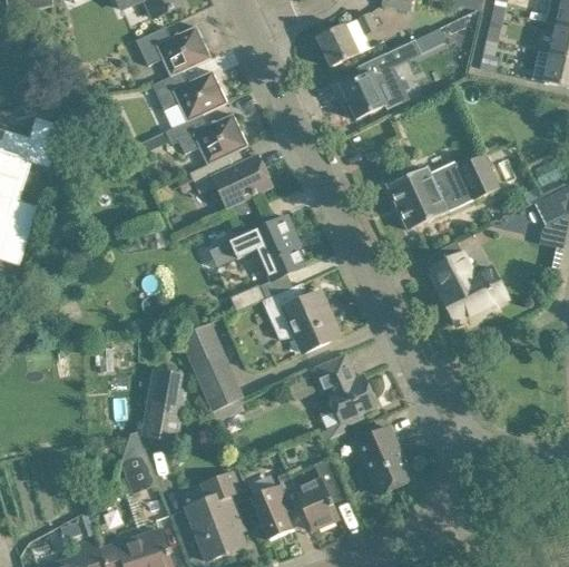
[(3,0),(6,15),(51,5),(50,0),(3,0)]
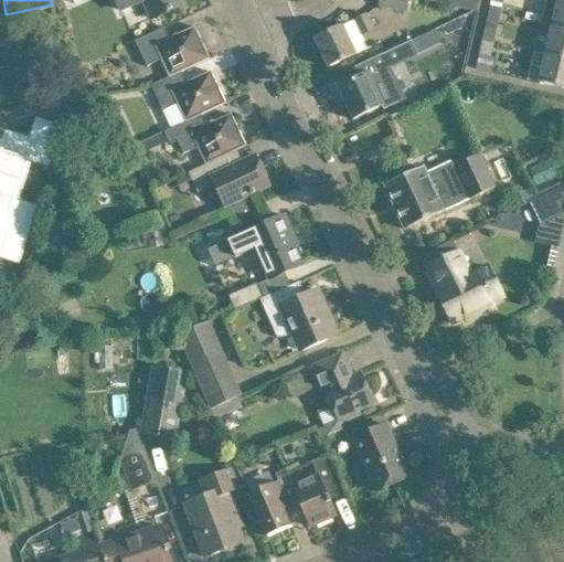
[(116,0),(119,7),(134,0),(144,0),(151,16),(179,3),(177,0),(116,0)]
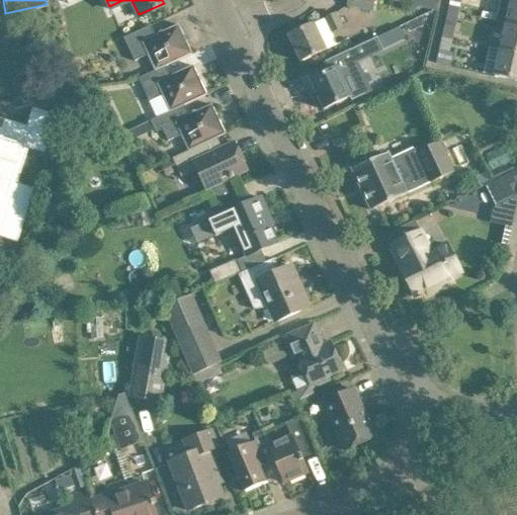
[(346,0),(346,3),(370,8),(371,0),(346,0)]
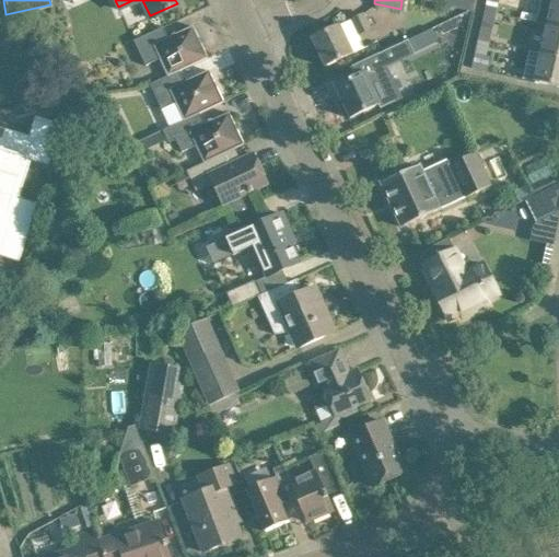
[(434,0),(444,2),(473,10),(475,0),(434,0)]
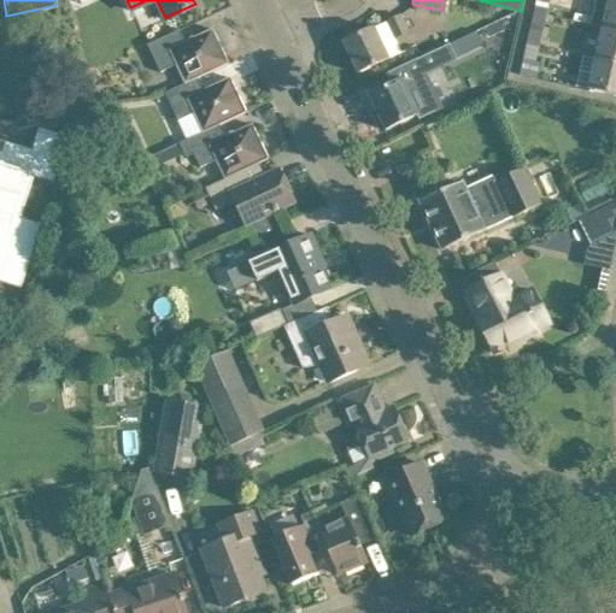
[(615,28),(615,0),(594,0),(590,23),(602,25),(615,28)]
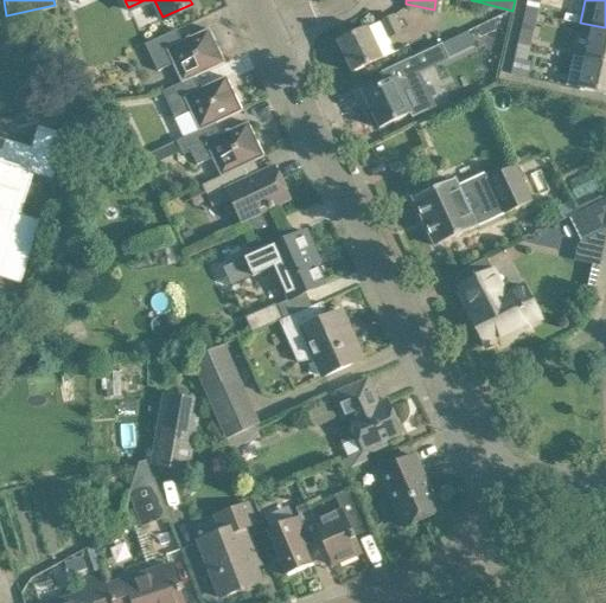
[(529,43),(536,12),(537,6),(524,4),(516,40),(529,43)]
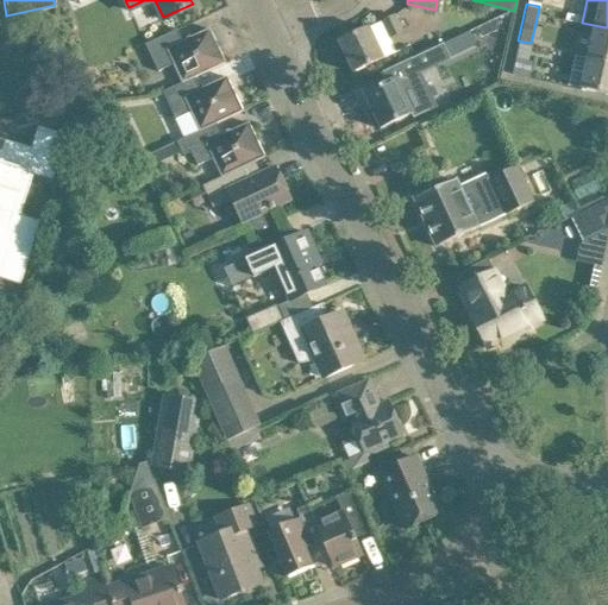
[(394,13),(381,19),(388,36),(402,29),(394,13)]
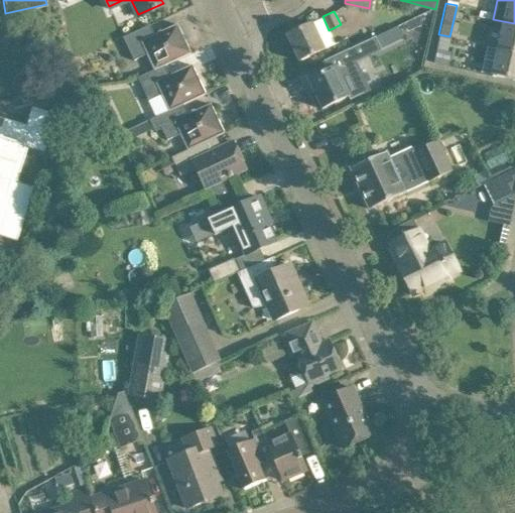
[(311,21),(286,33),(298,59),(324,47),(311,21)]
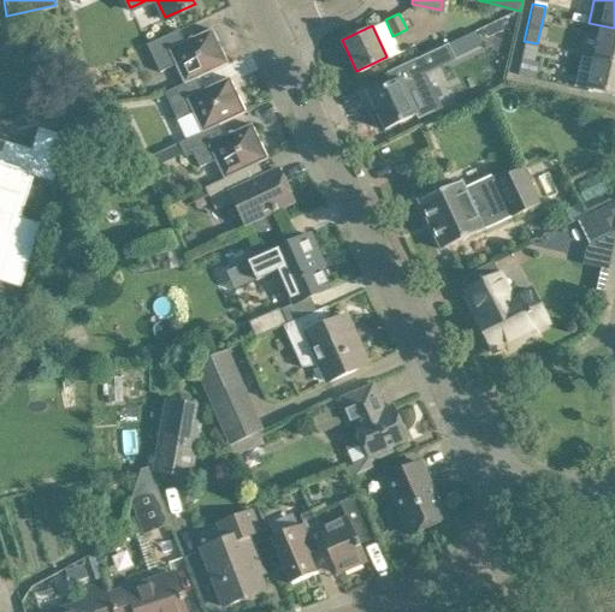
[(614,61),(614,28),(601,25),(593,57),(614,61)]
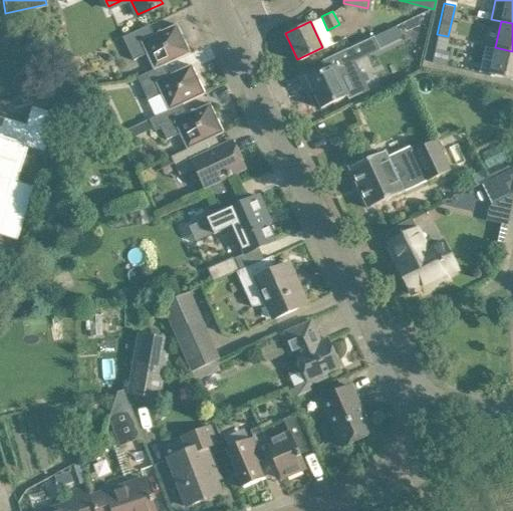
[(154,32),(149,22),(121,35),(132,58),(143,53),(150,68),(151,69),(164,63),(190,51),(176,22),(154,32)]
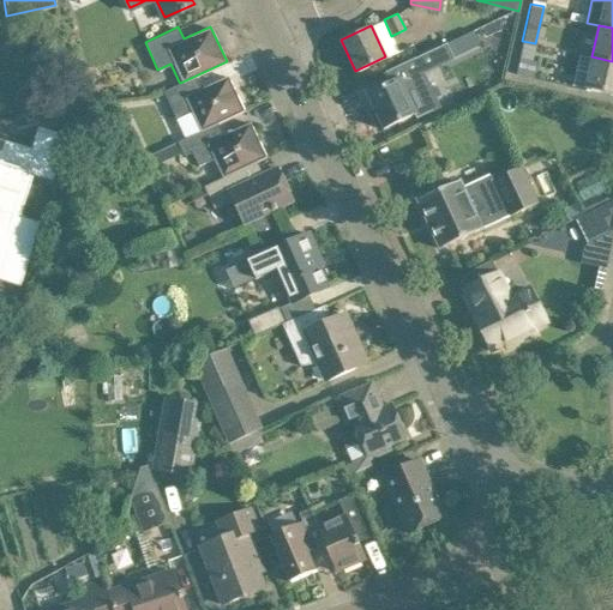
[(462,34),(448,40),(455,54),(468,47),(462,34)]
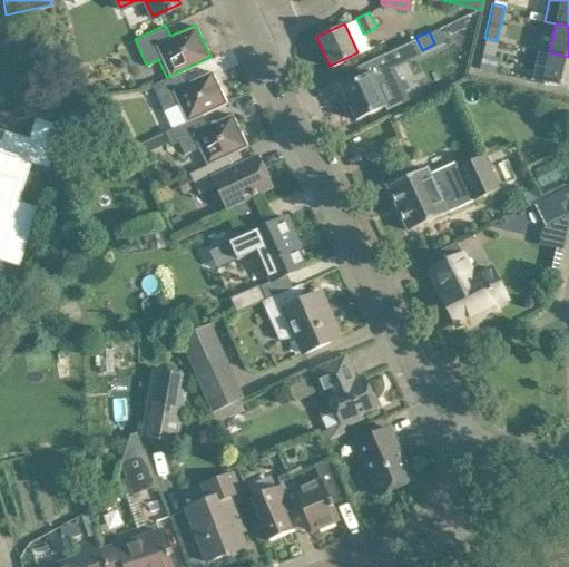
[(360,77),(340,86),(355,118),(384,105),(385,108),(406,98),(392,66),(420,51),(414,38),(354,66),(360,77)]
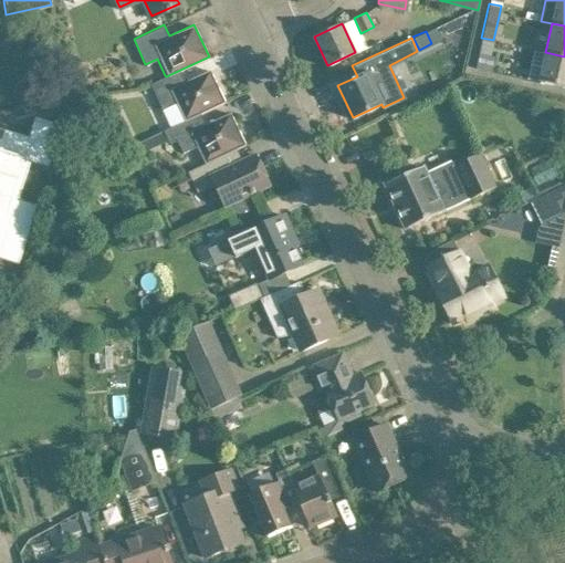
[(490,54),(493,40),(481,38),(478,52),(490,54)]
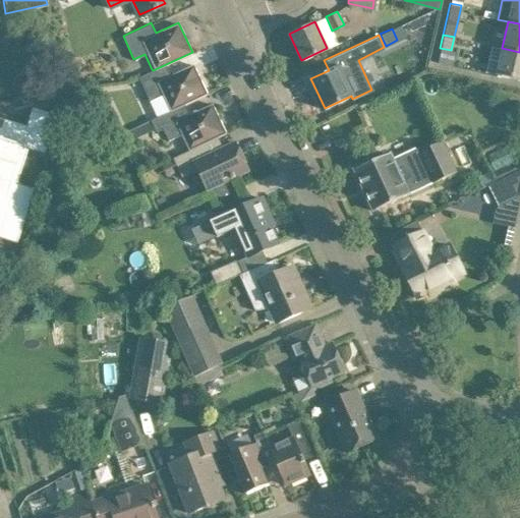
[(519,79),(519,52),(502,48),(497,74),(519,79)]
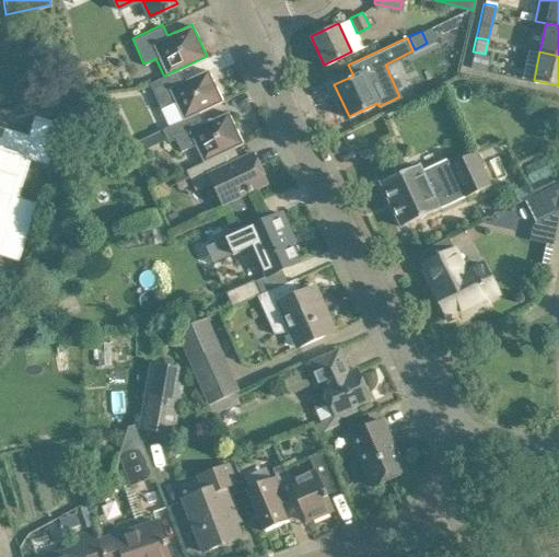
[(183,80),(178,69),(164,76),(163,74),(147,81),(161,111),(175,104),(182,118),(198,112),(222,100),(208,68),(183,80)]
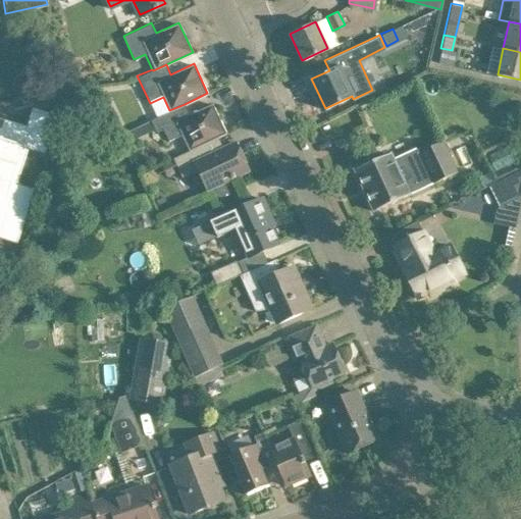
[(169,110),(149,119),(154,131),(161,127),(168,142),(183,136),(189,149),(189,150),(218,137),(226,133),(212,103),(190,113),(185,104),(169,110)]
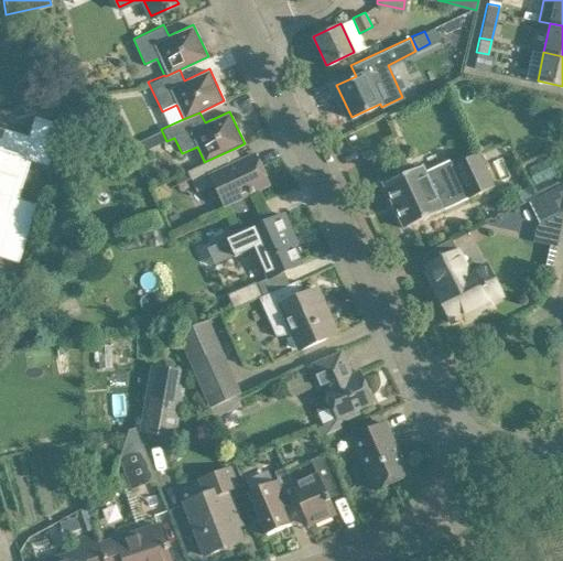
[(0,148),(31,158),(30,160),(49,165),(62,122),(34,114),(28,135),(0,125),(0,148)]
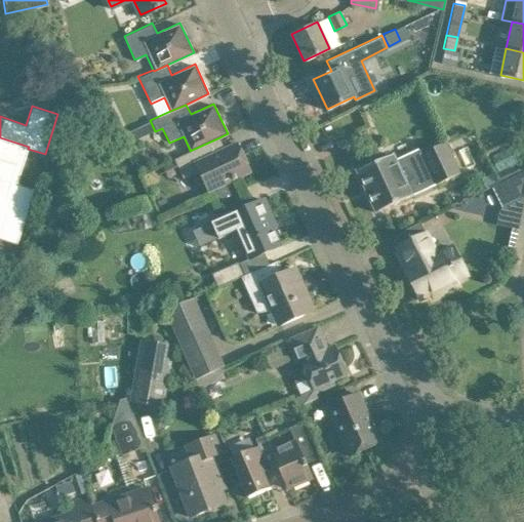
[(0,158),(15,164),(5,196),(10,197),(0,232),(0,238),(17,244),(35,189),(17,183),(28,149),(29,147),(0,137),(0,158)]
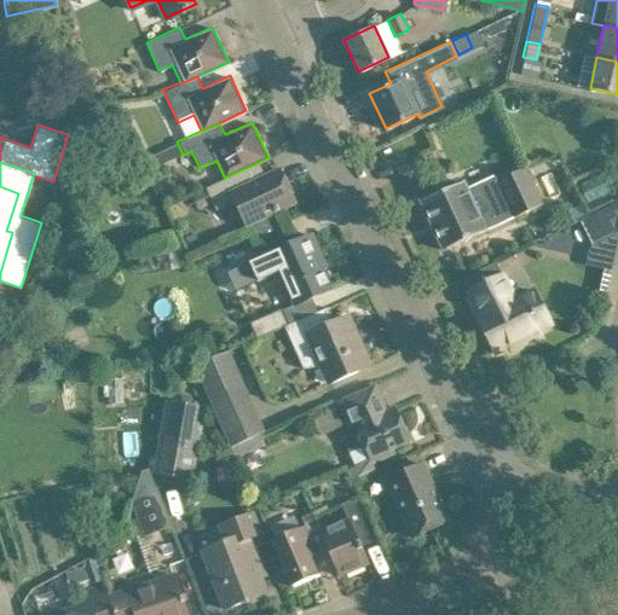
[(264,174),(259,162),(224,178),(224,177),(206,185),(190,193),(196,208),(206,203),(203,196),(209,192),(217,208),(235,199),(246,225),(294,202),(278,167),(264,174)]
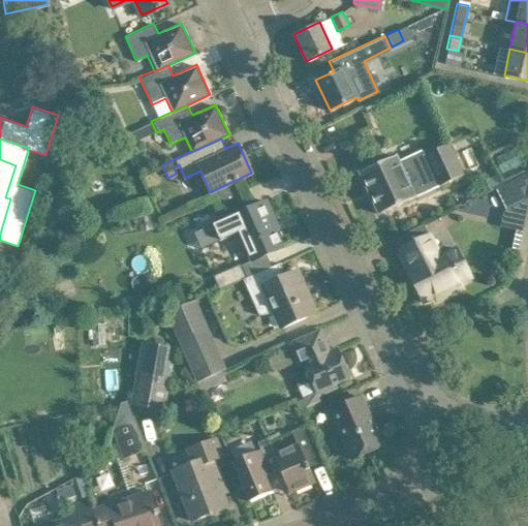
[(395,155),(359,171),(378,213),(462,174),(447,144),(424,154),(421,148),(416,150),(397,159),(395,155)]
